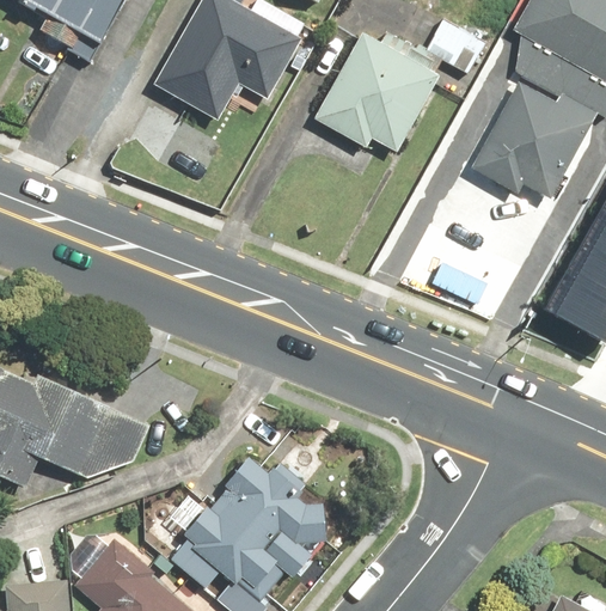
[(90,61),(121,0),(24,0),(48,12),(37,34),(90,61)]
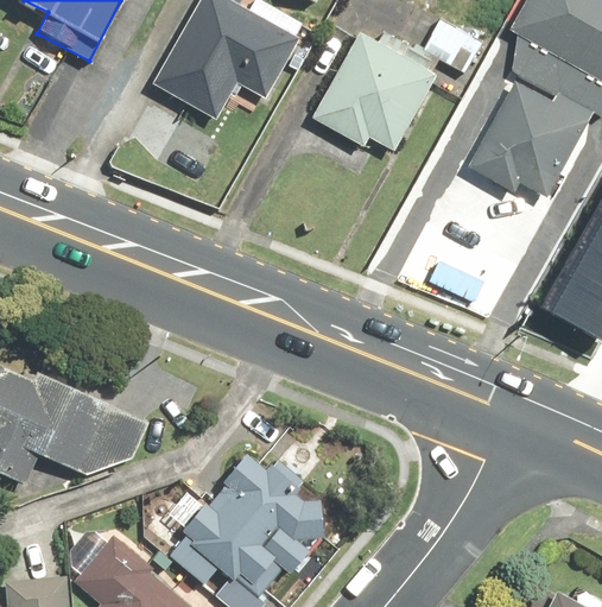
[(201,0),(152,84),(213,120),(238,77),(270,95),(299,44),(236,8),(240,0),(201,0)]
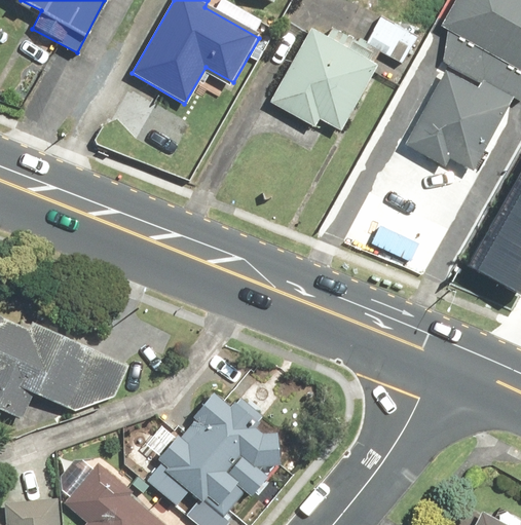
[(520,71),(520,0),(454,0),(440,29),(520,71)]
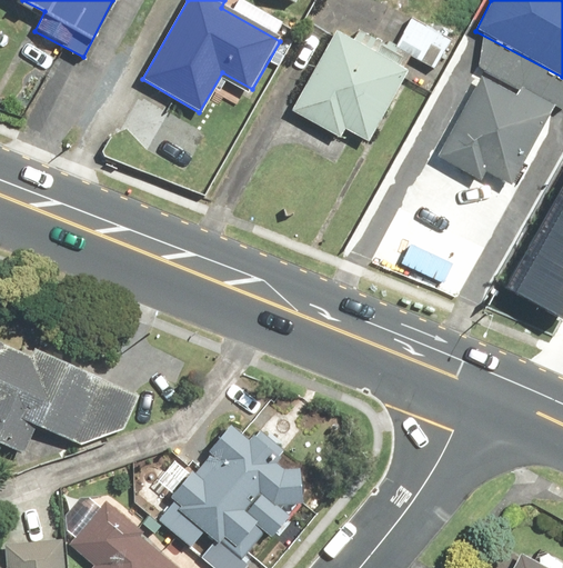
[(414,60),(433,71),(451,38),(411,17),(393,49),(408,57),(414,60)]
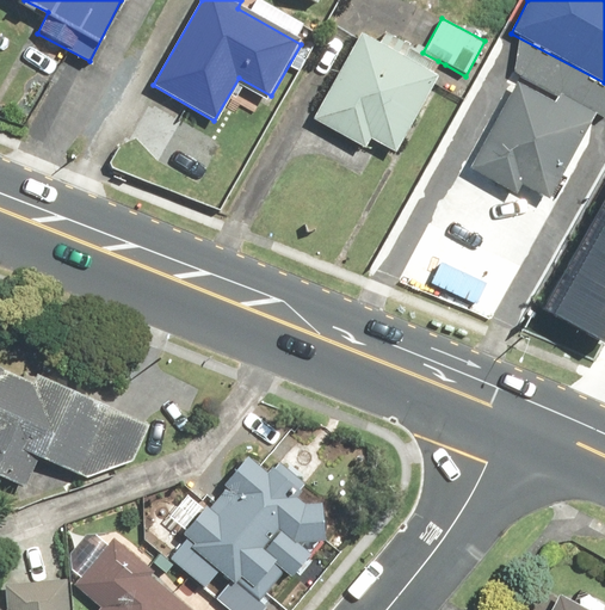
[(432,72),(438,61),(423,53),(386,34),(381,43),(363,34),(316,121),(366,147),(371,139),(397,153),(439,75),(432,72)]
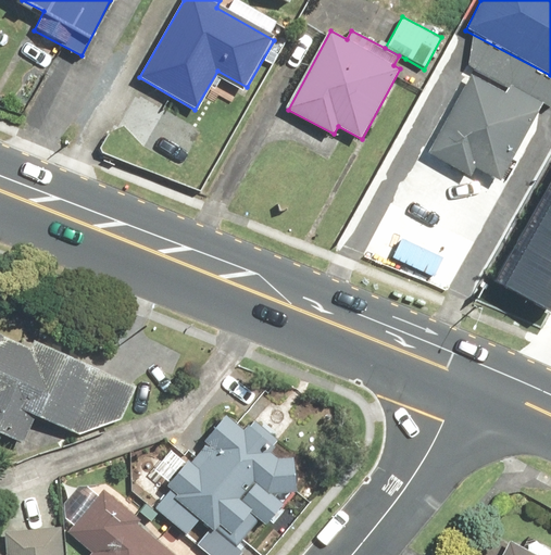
[(550,106),(550,75),(465,30),(467,65),(510,87),(541,104),(549,109),(550,106)]
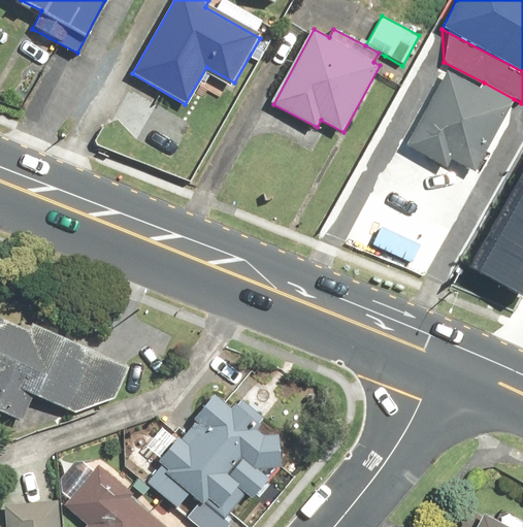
[(481,89),(447,71),(407,145),(448,167),(452,159),(476,171),(514,99),(484,83),(481,89)]
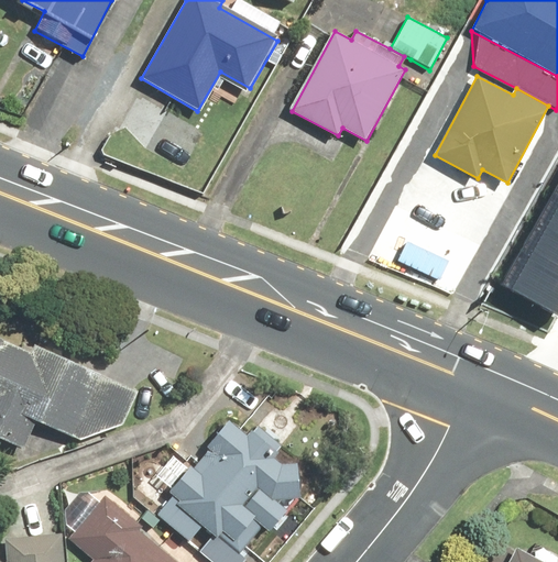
[(557,193),(509,287),(550,308),(557,293),(557,193)]
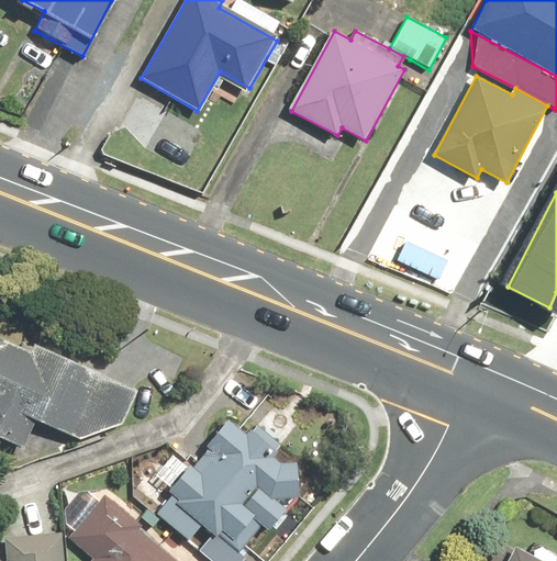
[(121,423),(133,394),(87,374),(90,366),(34,341),(30,350),(0,336),(0,434),(24,445),(34,419),(78,438),(121,423)]
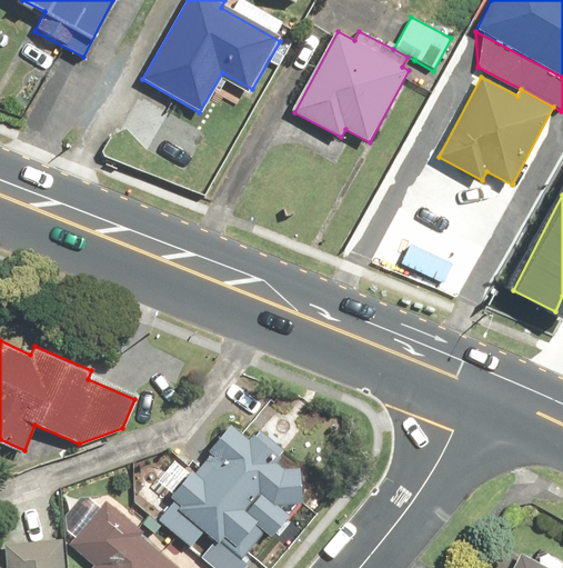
[(291,519),(275,502),(305,506),(305,467),(282,466),(271,455),(279,448),(260,429),(250,439),(232,420),(207,446),(213,452),(156,510),(189,544),(202,531),(212,541),(200,555),(212,567),(261,567),(244,550),(264,530),(272,537),(291,519)]
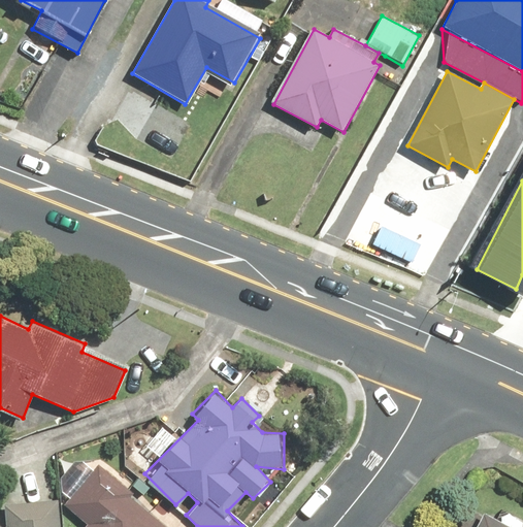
[(166,526),(97,464),(62,503),(85,524),(82,526),(166,526)]
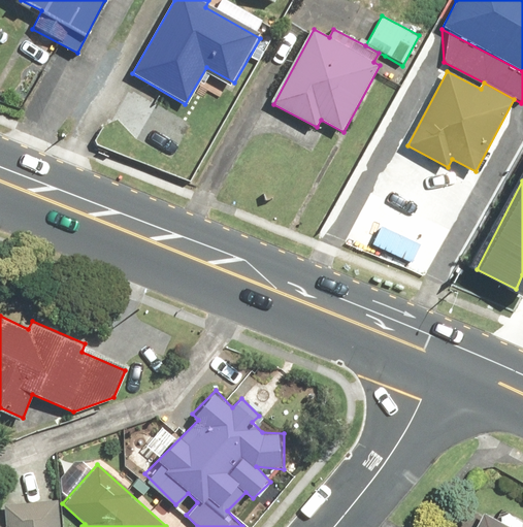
[(58,526),(56,500),(5,501),(4,525),(0,525),(0,526),(58,526)]
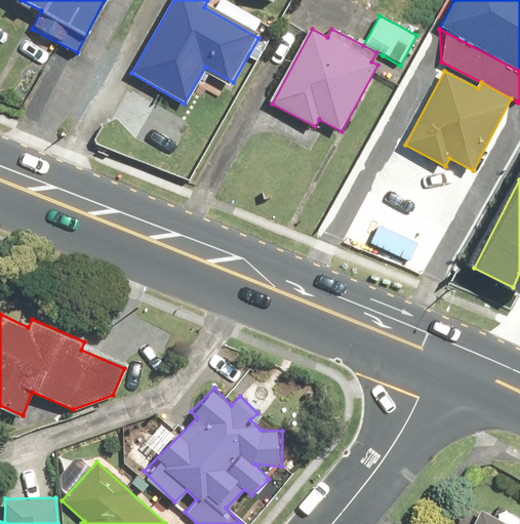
[(509,523),(479,509),(472,523),(509,523)]
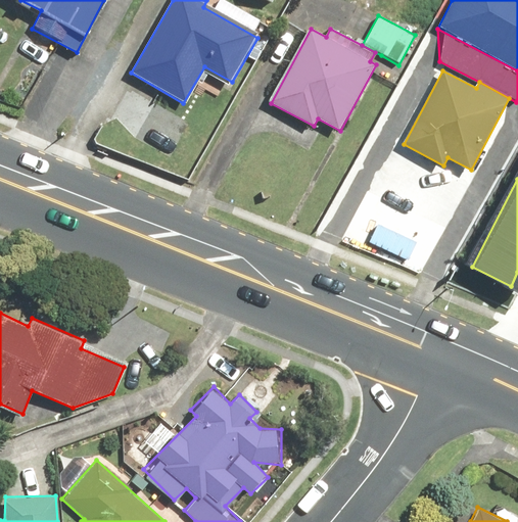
All buildings are outlined.
